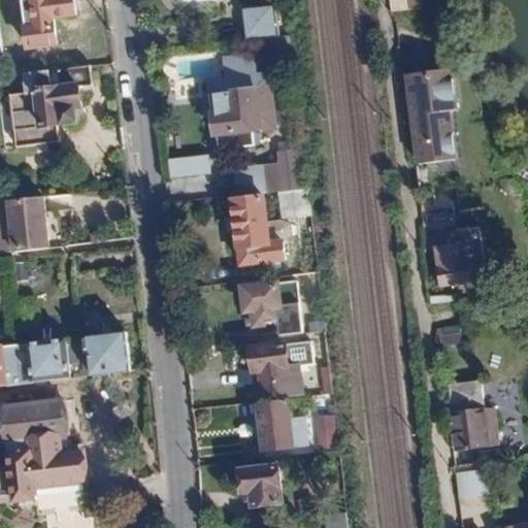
[(27,0),(30,23),(21,24),(24,50),(57,45),(54,19),(75,15),(73,0),(27,0)]
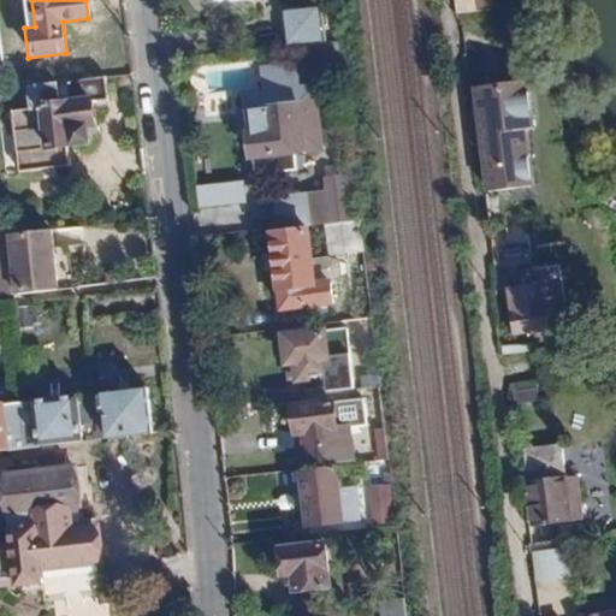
[(475,0),(454,0),(456,13),(477,12),(475,0)]
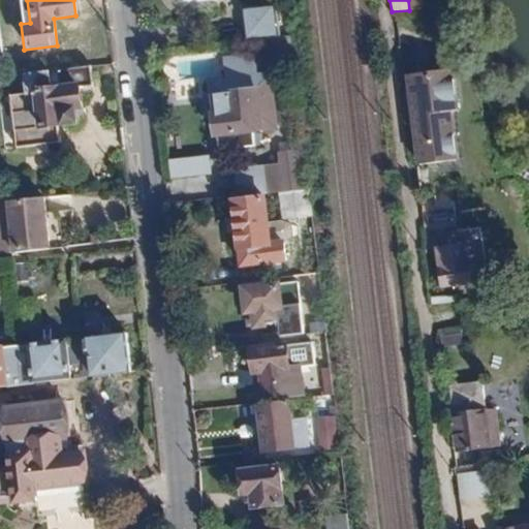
[(276,7),(244,10),(247,40),(279,37),(276,7)]
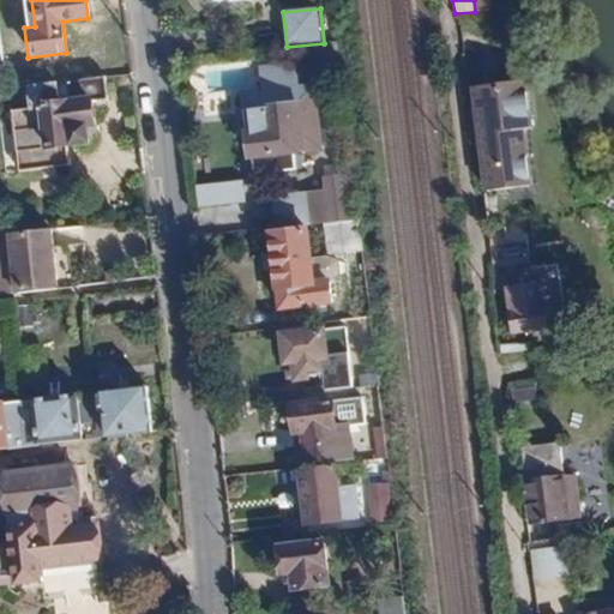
[(28,84),(30,107),(11,110),(19,172),(68,164),(66,146),(88,143),(85,124),(92,122),(90,100),(107,97),(103,74),(58,80),(28,84)]
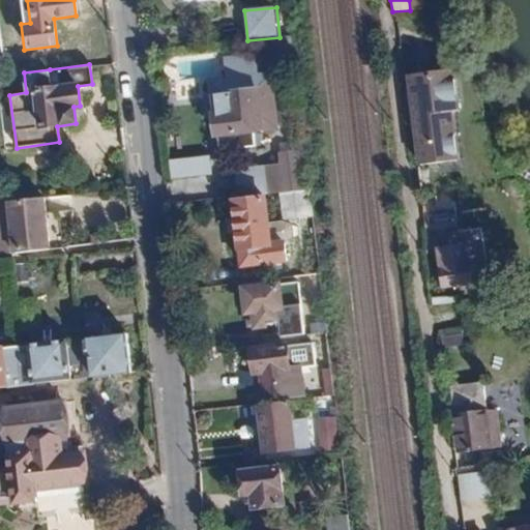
[(413,75),(418,116),(454,112),(463,111),(459,69),(413,75)]
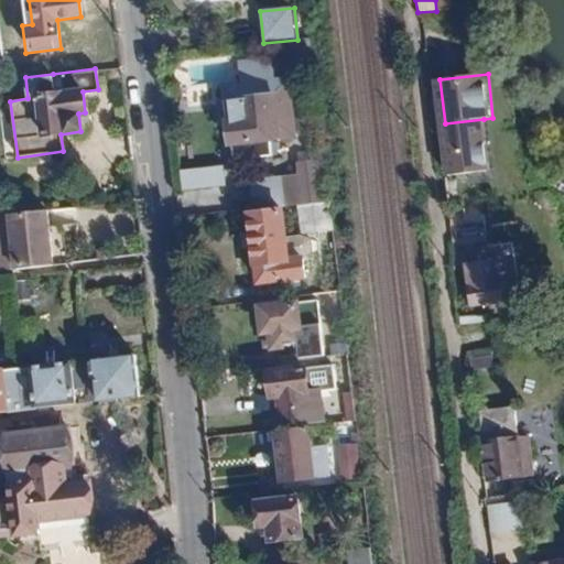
[(288,80),(225,88),(231,142),(294,134),(288,80)]
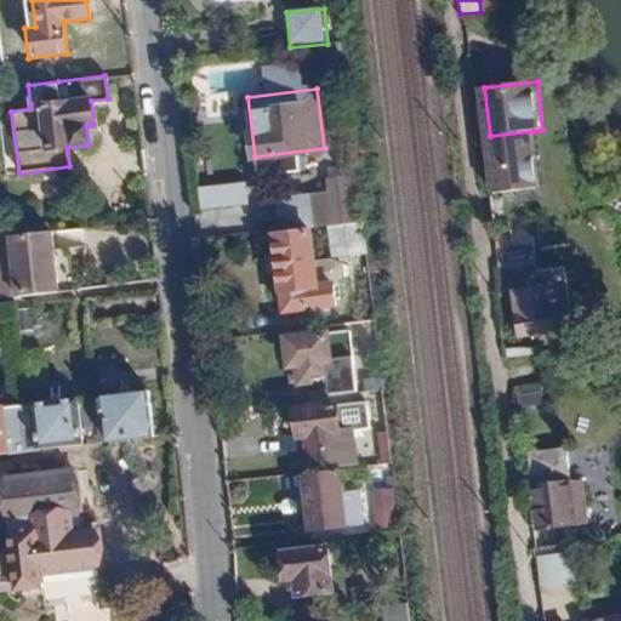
[(533,131),(490,136),(496,193),(539,189),(533,131)]
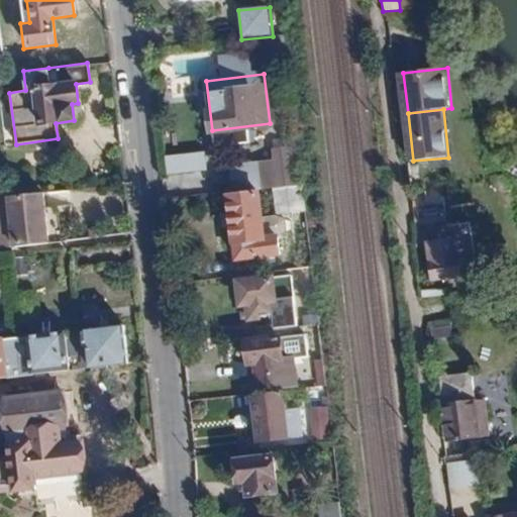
[(296,184),(291,145),(274,147),(275,159),(262,161),(264,187),(296,184)]
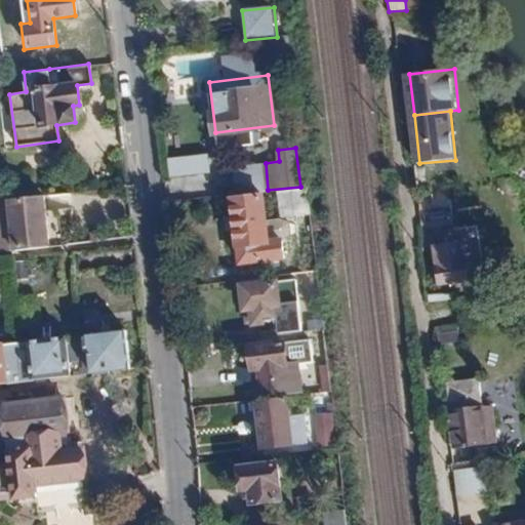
[(265,194),(228,197),(234,265),(284,259),(282,238),(270,239),(268,219),(265,194)]
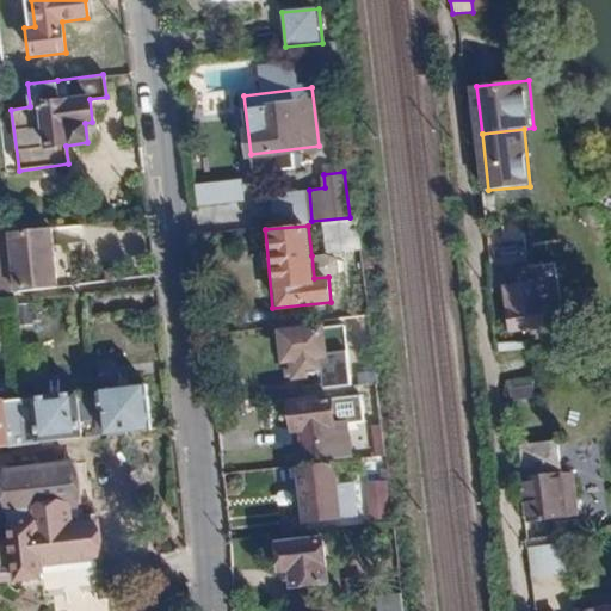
[(50,228),(6,233),(11,290),(57,287),(50,228)]
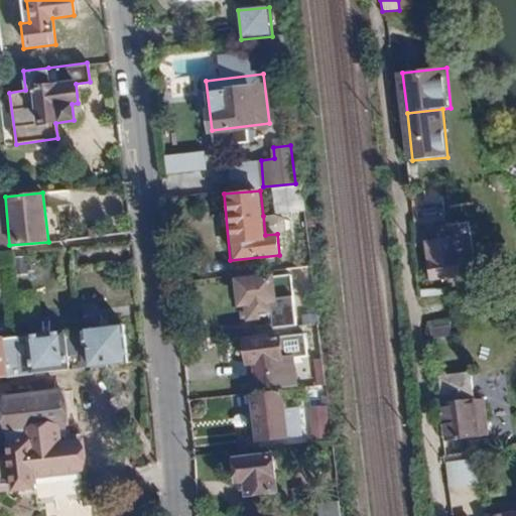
[(5,197),(0,197),(0,245),(9,245),(5,197)]
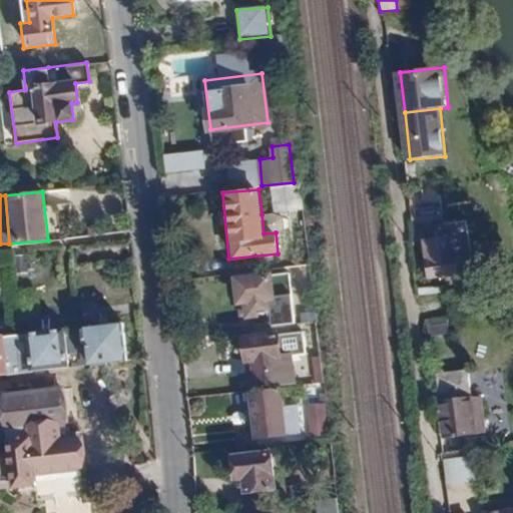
[(449,237),(421,241),(426,278),(457,274),(456,257),(451,258),(449,237)]
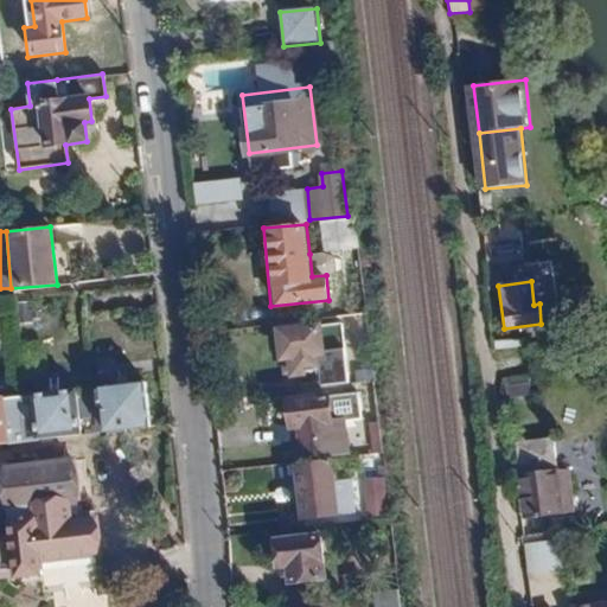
[(317,355),(319,385),(350,383),(344,321),(318,324),(321,353),(317,355)]
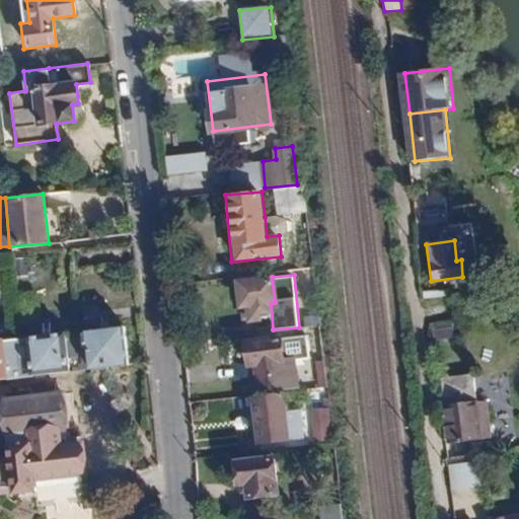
[(270,316),(268,301),(272,301),(269,277),(234,281),(237,309),(243,308),(245,324),(263,322),(262,317),(270,316)]
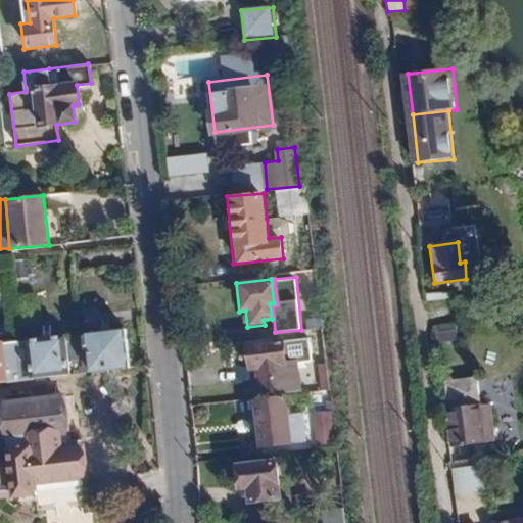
[(435,342),(459,340),(458,323),(434,325),(435,342)]
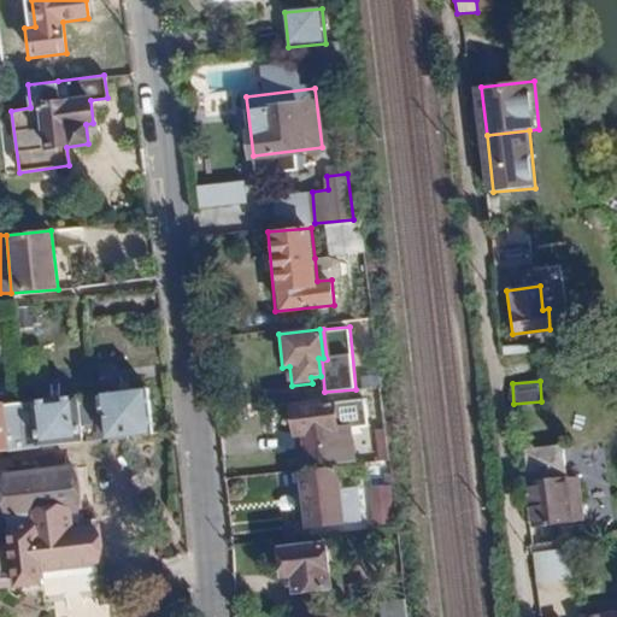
[(98,394),(103,438),(151,432),(145,388),(119,392),(98,394)]
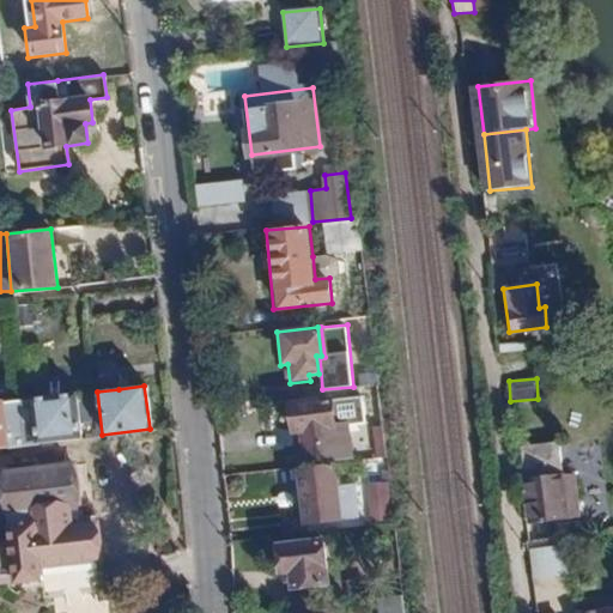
[(55,396),(34,398),(36,443),(82,439),(78,394),(55,396)]
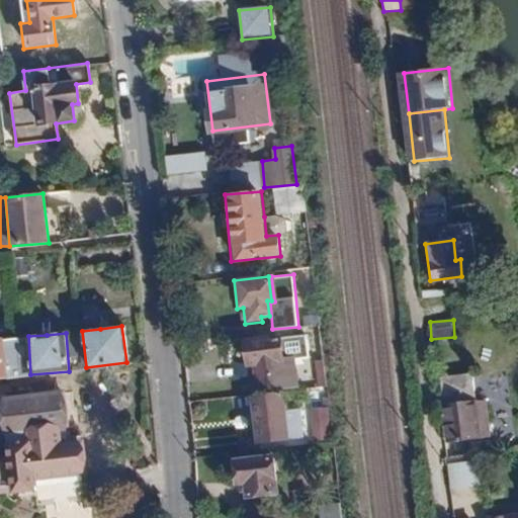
[(19,338),(3,339),(7,377),(22,376),(19,338)]
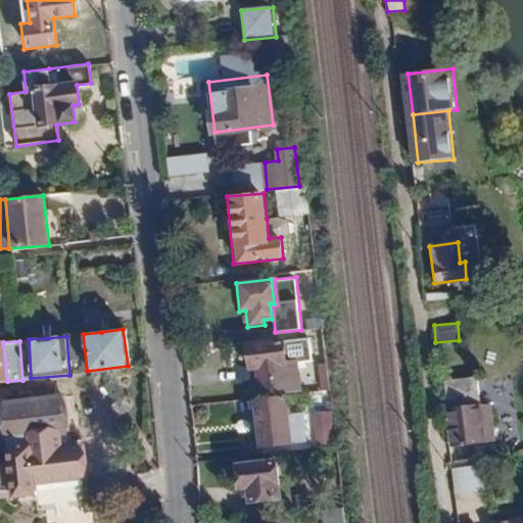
[(284,341),(244,344),(246,372),(254,372),(255,392),(301,388),(298,362),(286,363),(284,341)]
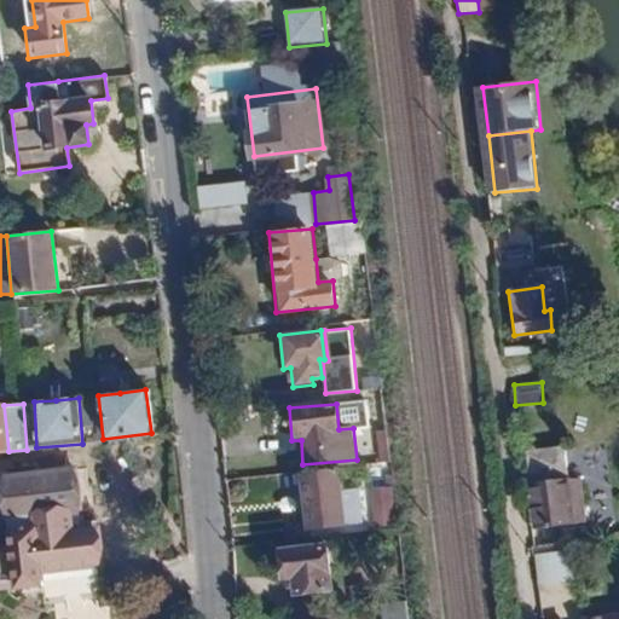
[(563,445),(528,449),(531,464),(566,461),(563,445)]
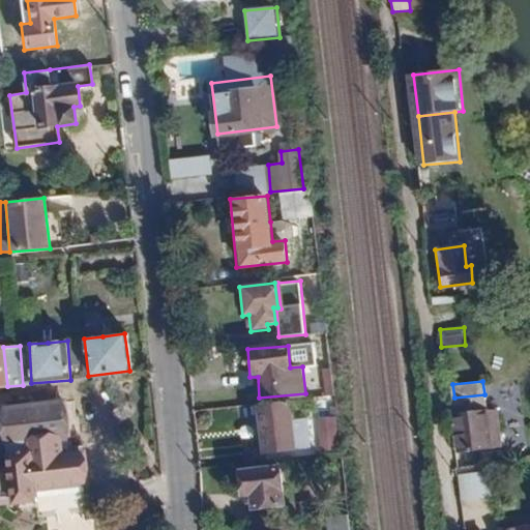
[(63,402),(0,408),(4,443),(66,437),(63,402)]
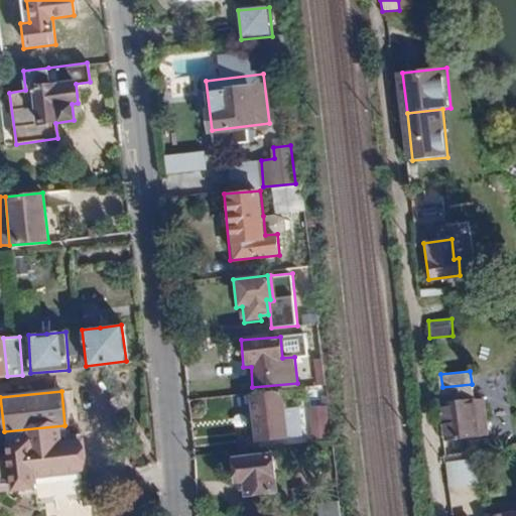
[(283,392),(248,395),(253,441),(287,438),(283,392)]
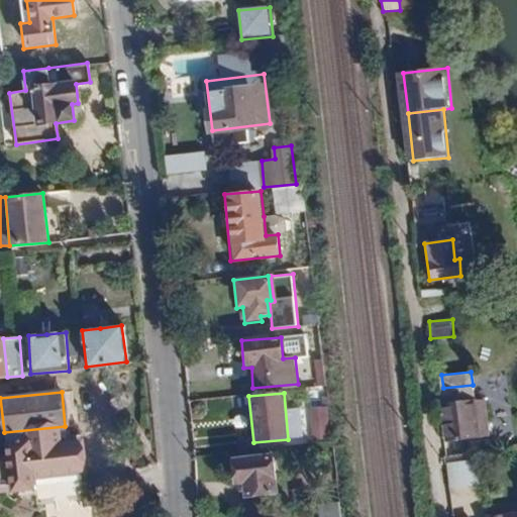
[(475,400),(444,403),(448,441),(479,437),(475,400)]
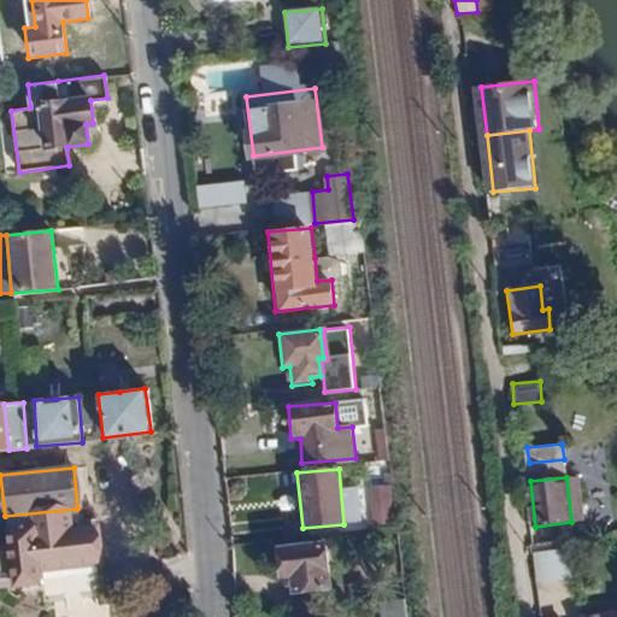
[(34,515),(34,524),(1,528),(4,544),(0,544),(0,588),(7,588),(40,586),(39,573),(104,566),(100,523),(72,526),(71,511),(34,515)]
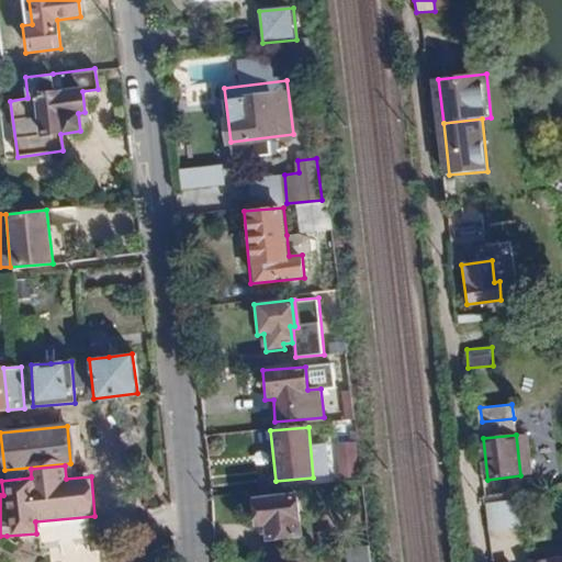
[(299,539),(298,495),(249,498),(250,529),(267,528),(267,540),(299,539)]
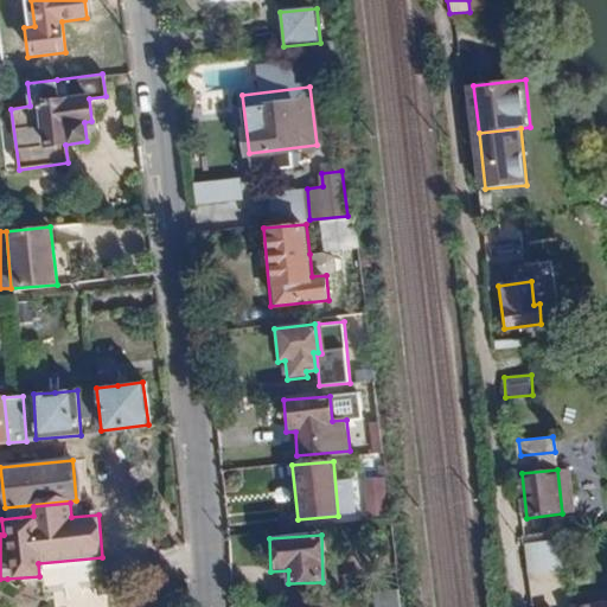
[(550,537),(522,543),(534,594),(563,588),(550,537)]
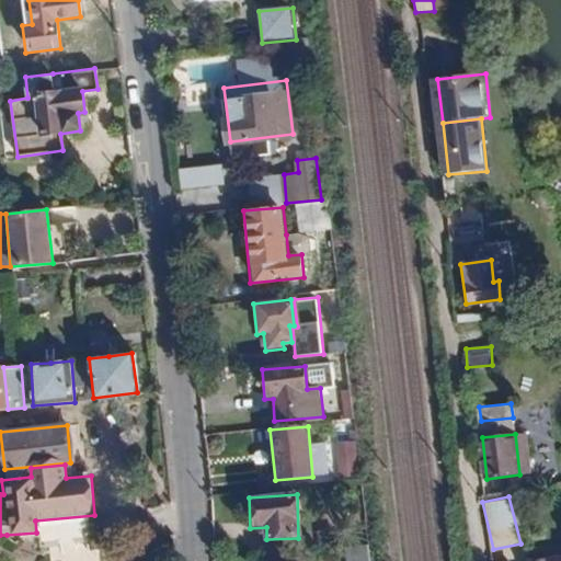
[(371,560),(370,546),(344,548),(345,560),(371,560)]
